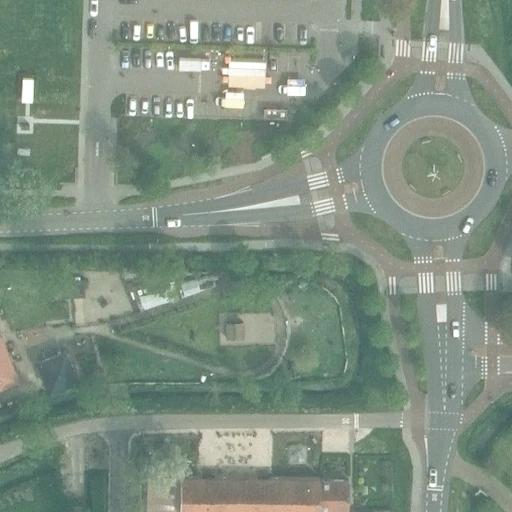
[(263,107),(263,117),(285,118),(285,108),(263,107)]
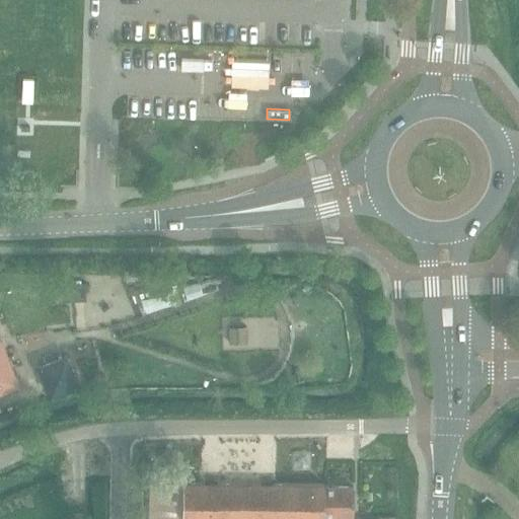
[(237,310),(237,326),(250,325),(250,310),(237,310)]
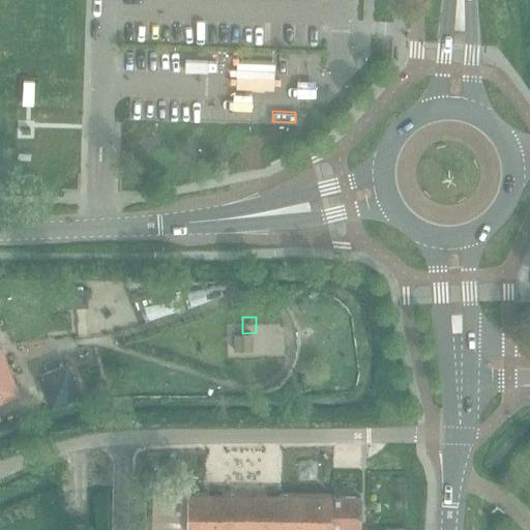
[(233,333),(233,350),(253,349),(252,333),(233,333)]
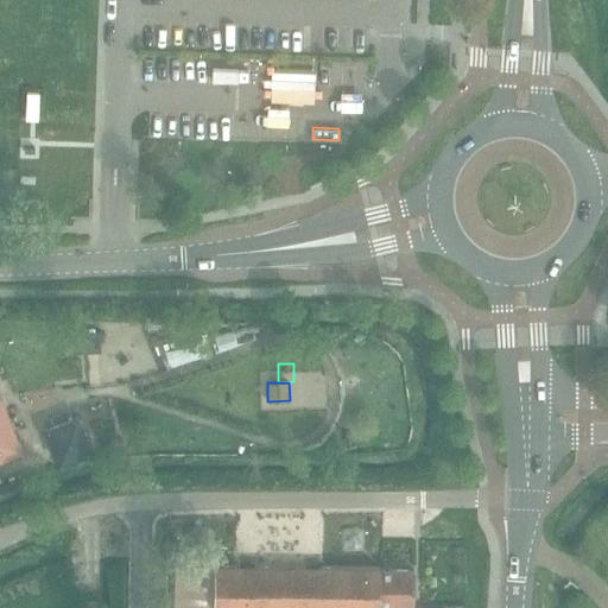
[(0,461),(21,453),(0,397),(0,461)]
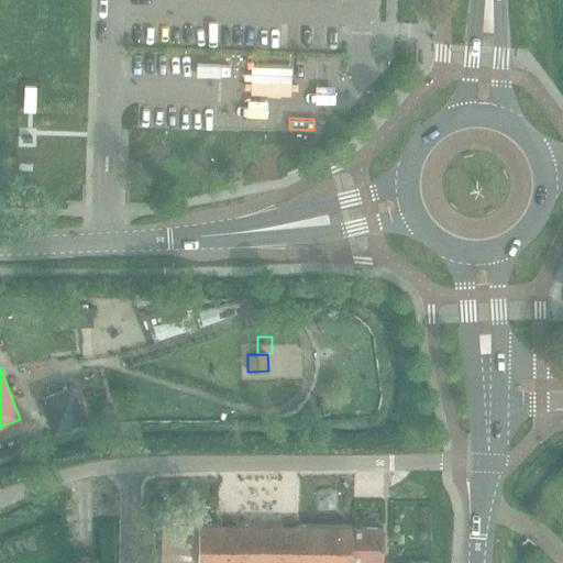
[(42,397),(54,427),(83,415),(70,386),(42,397)]
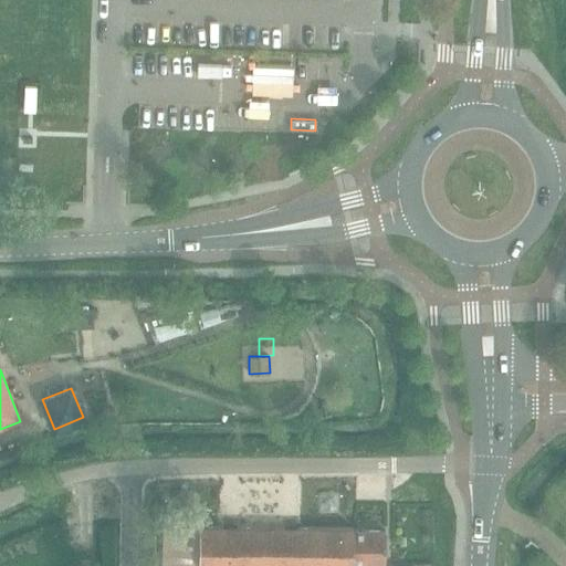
[(359,565),(385,565),(385,531),(353,530),(353,527),(199,525),(161,524),(160,565),(359,565)]
